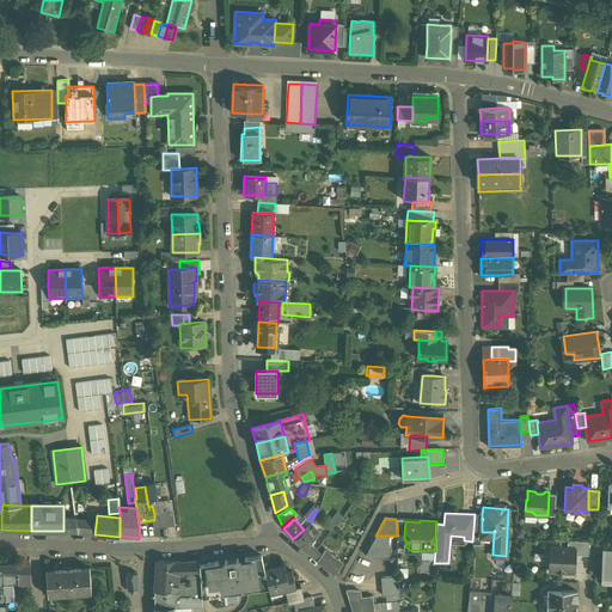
[(318,531),(311,522),(305,528),(314,538),(319,533),(318,531)]
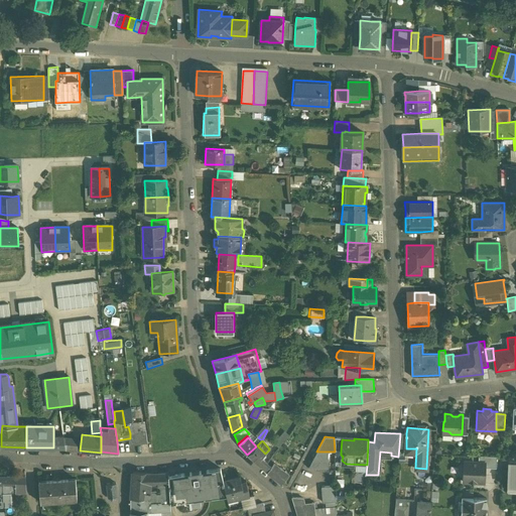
[(265,454),(257,445),(256,446),(247,455),(254,462),(267,472),(271,467),(267,464),(263,461),(263,460),(261,459),(265,454)]
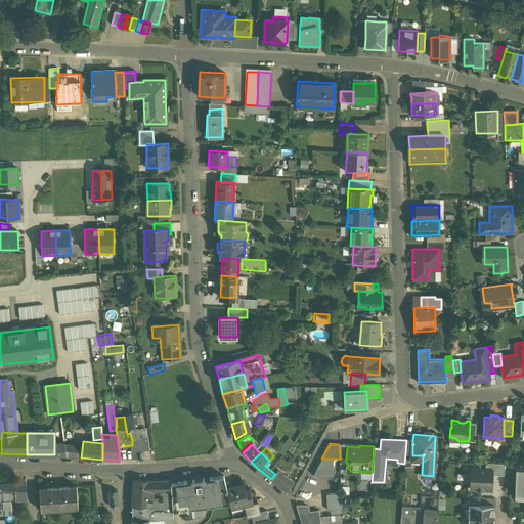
[(333,459),(321,459),(314,476),(333,476),(333,459)]
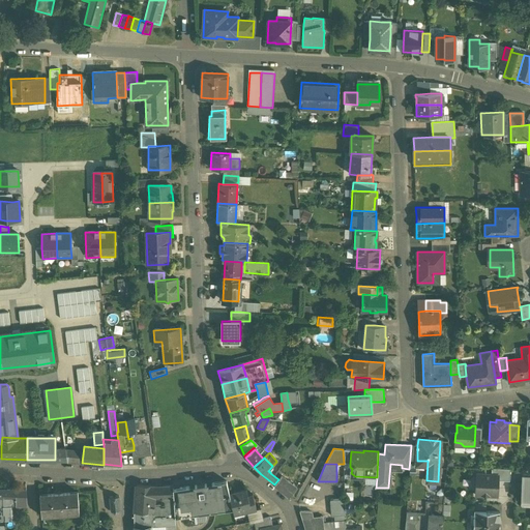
[(510,469),(492,468),(491,474),(498,475),(498,480),(509,480),(510,469)]
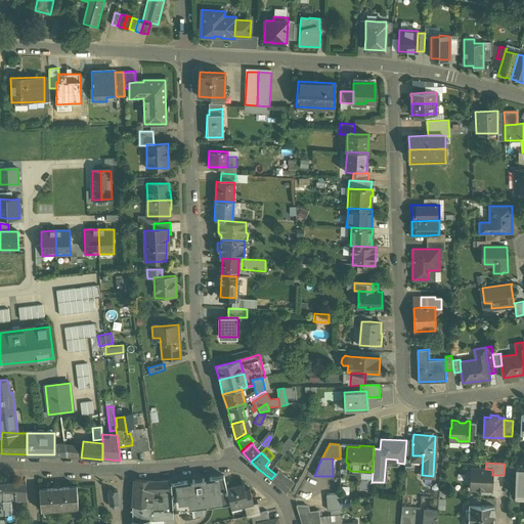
[(299,466),(294,476),(299,478),(304,468),(299,466)]
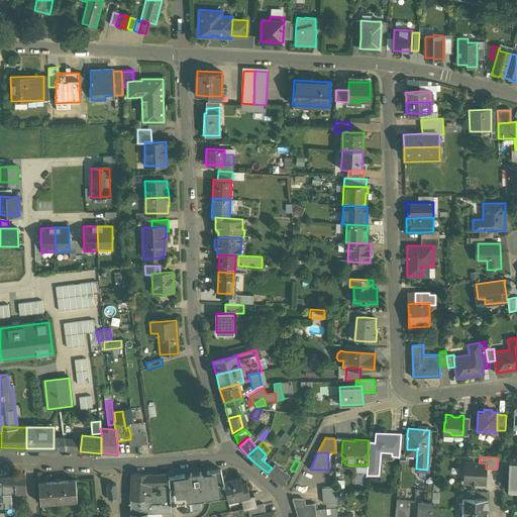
[(289,475),(271,460),(268,464),(272,468),(268,473),(282,485),(289,475)]
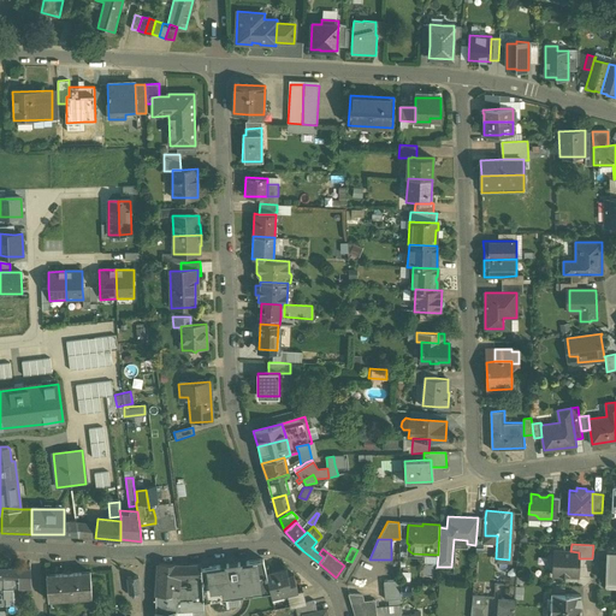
[(570,551),(554,551),(552,575),(573,576),(578,573),(579,558),(579,552),(570,551)]
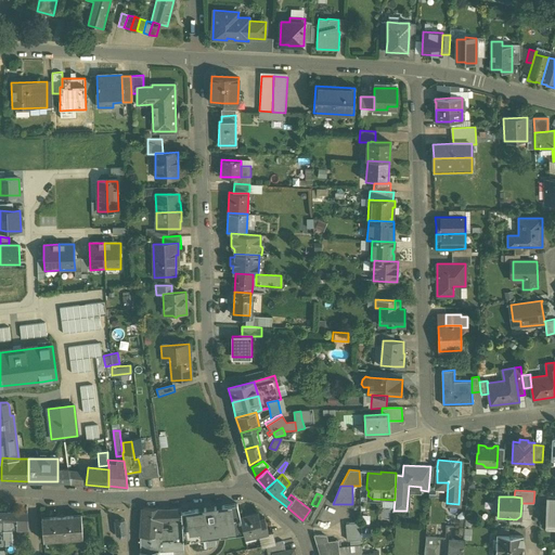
[(554,498),(546,499),(545,525),(554,525),(554,498)]
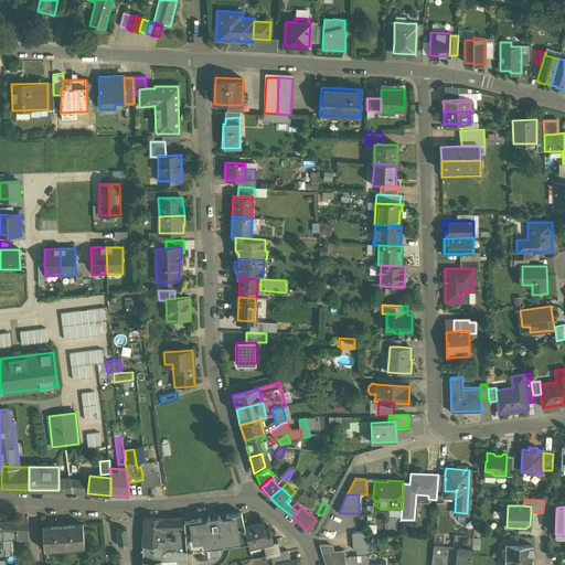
[(210,518),(191,520),(194,551),(206,548),(208,556),(210,556),(209,548),(248,543),(244,526),(242,513),(219,516),(219,519),(210,520),(210,518)]
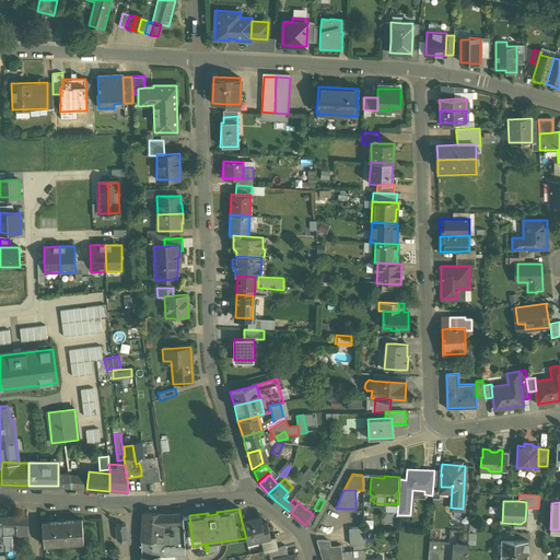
[(164,515),(144,513),(143,523),(163,525),(164,515)]
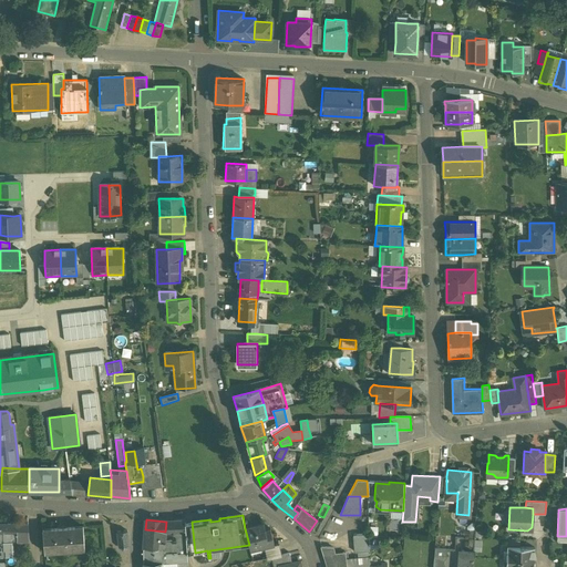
[(185,521),(174,521),(174,532),(178,532),(185,531),(185,523),(185,521)]
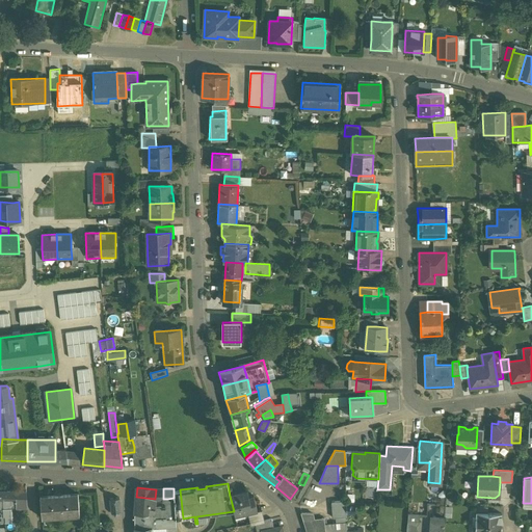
[(177,490),(174,490),(176,519),(176,520),(179,519),(183,519),(180,489),(177,490)]
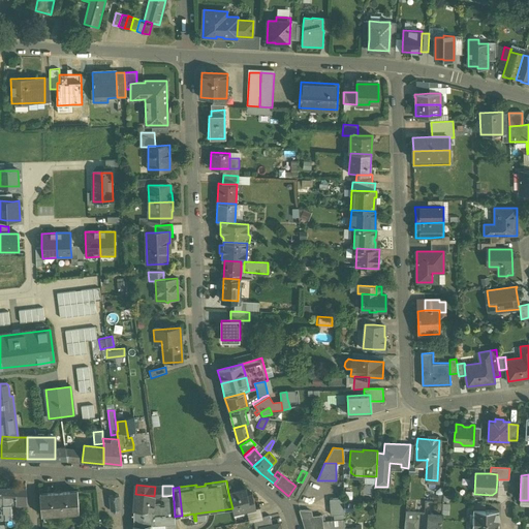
[(16,489),(0,488),(0,498),(2,499),(9,499),(16,499),(16,489)]
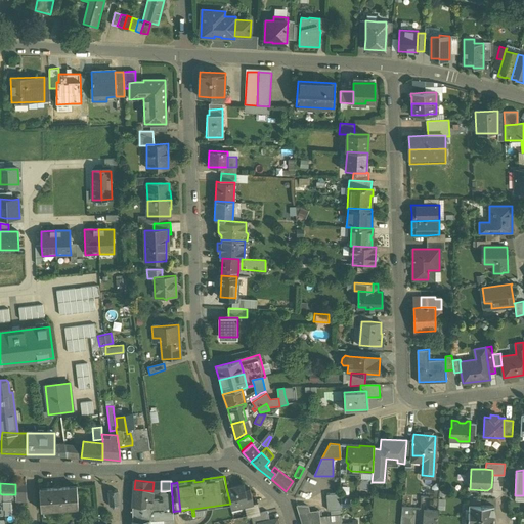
[(244,483),(226,488),(230,504),(231,506),(231,508),(245,505),(253,503),(250,488),(245,489),(244,483)]
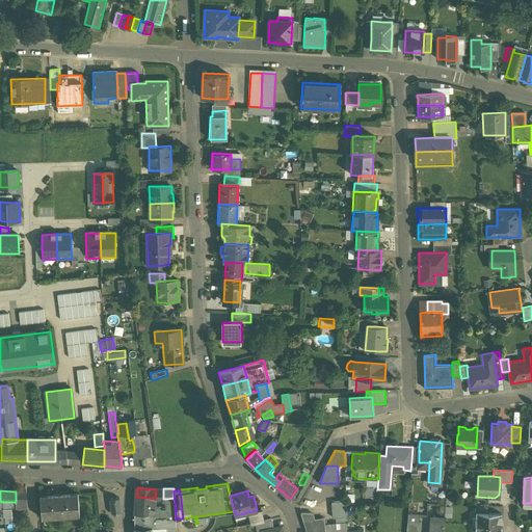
[(26,493),(16,491),(16,502),(16,508),(27,507),(26,493)]
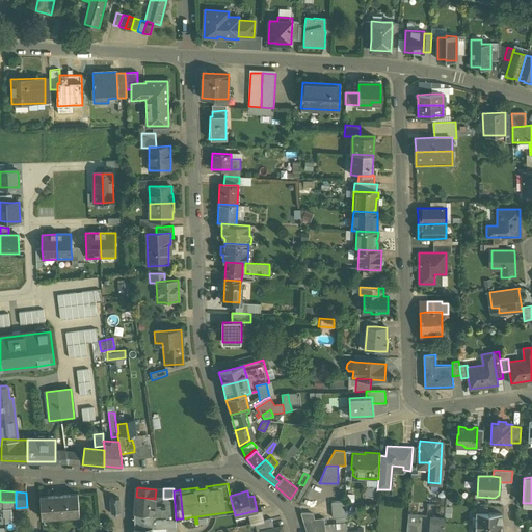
[(78,494),(41,497),(42,519),(79,515),(78,494)]
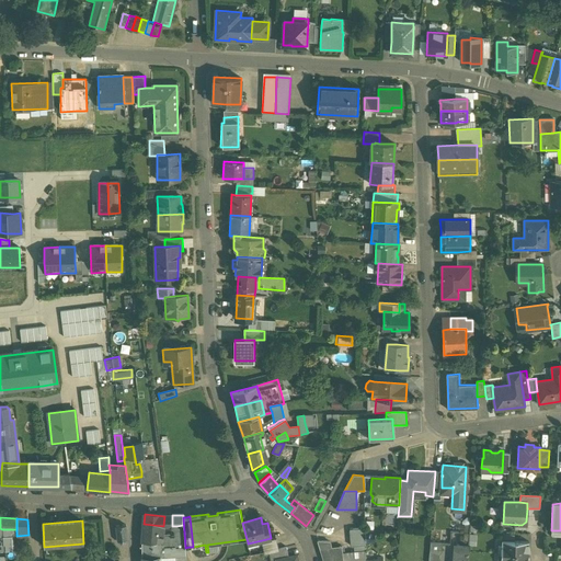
[(163,526),(144,524),(142,534),(151,535),(162,536),(163,526)]
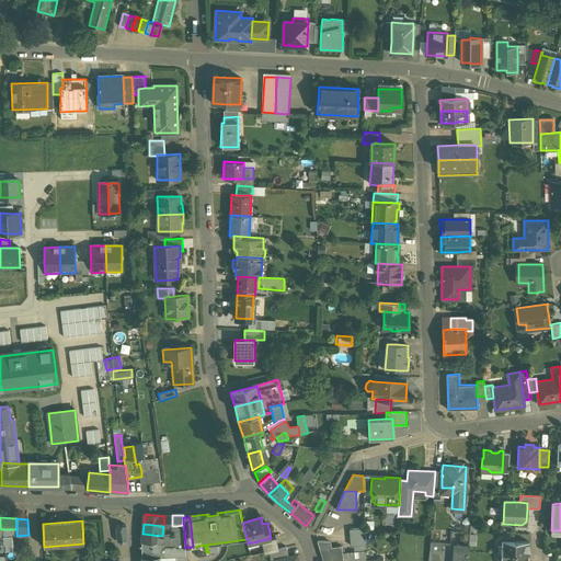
[(126,525),(115,526),(117,541),(121,544),(125,544),(128,540),(126,525)]
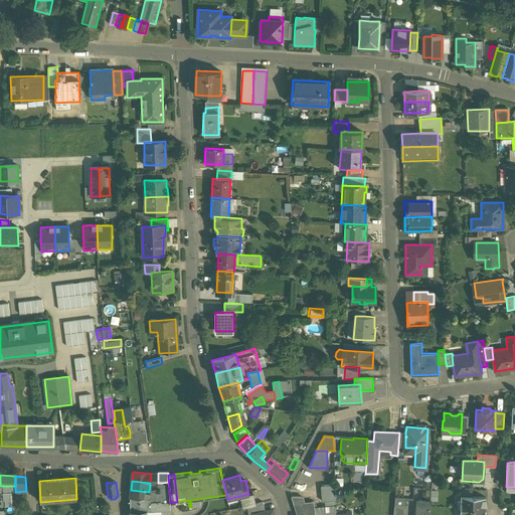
[(154,495),(150,495),(149,501),(161,501),(169,501),(168,482),(162,483),(162,485),(163,494),(154,495)]
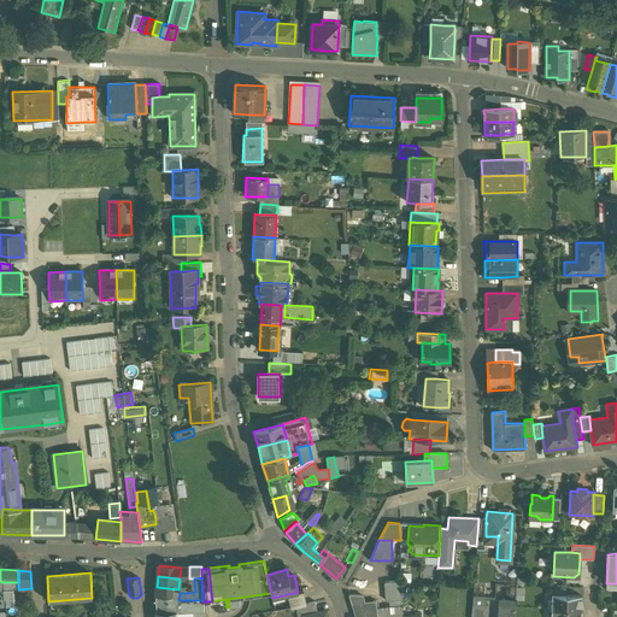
[(401,582),(385,582),(386,601),(389,601),(401,600),(401,594),(401,587),(401,583),(401,582)]
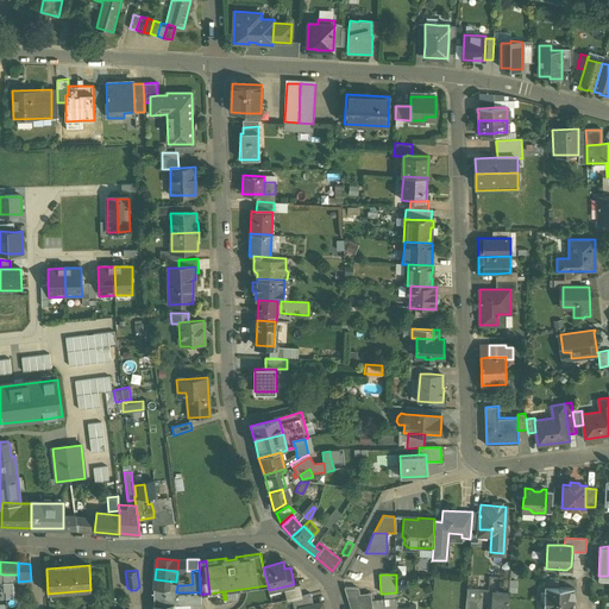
[(294,584),(284,586),(287,600),(292,598),(302,596),(299,583),(294,584)]
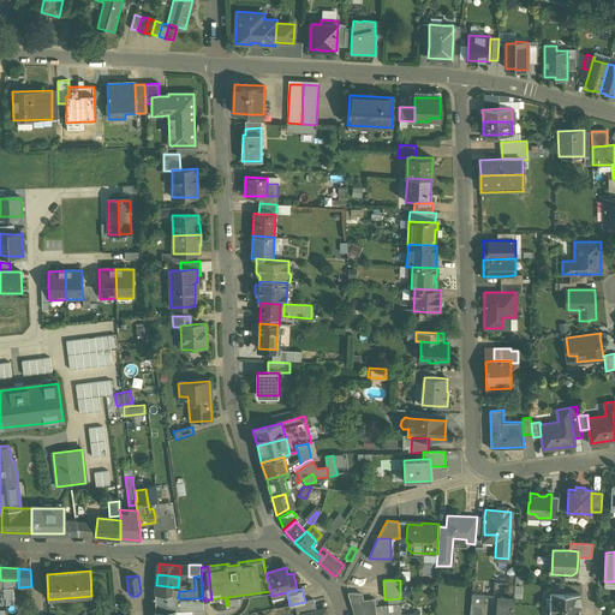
[(563,593),(550,592),(548,614),(578,614),(579,610),(578,610),(578,605),(579,605),(579,593),(563,593)]
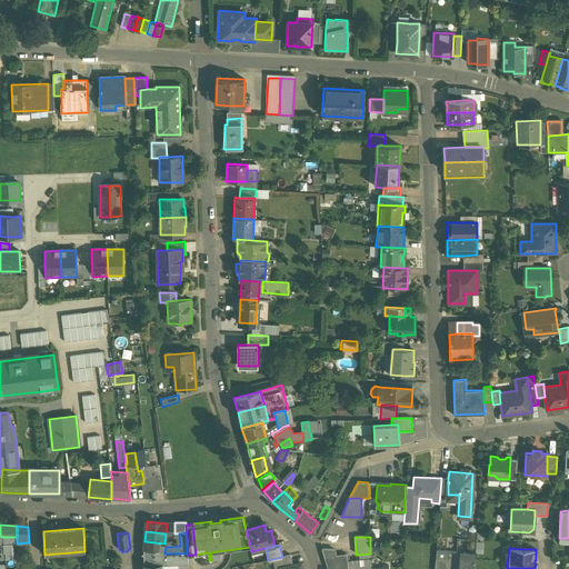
[(155,549),(145,549),(145,565),(162,563),(163,563),(163,555),(160,555),(159,549),(155,549)]
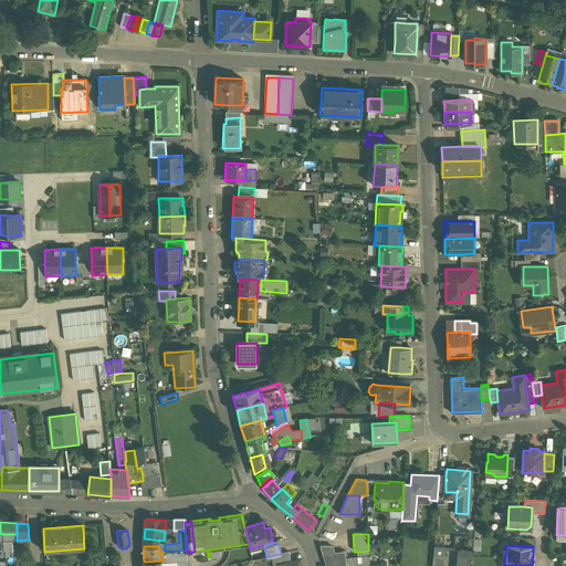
[(473,551),(462,549),(460,565),(471,565),(472,565),(473,551)]
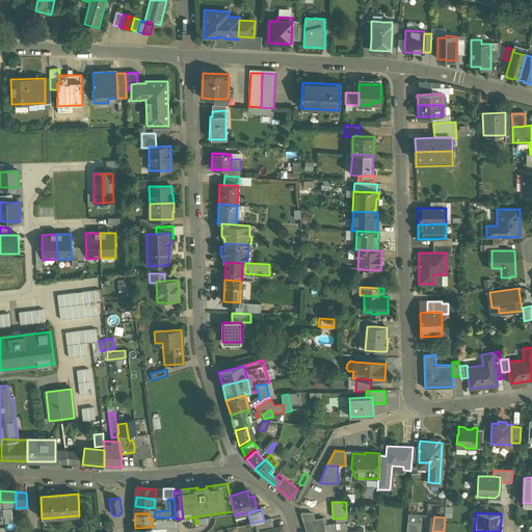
[(166,517),(154,517),(153,519),(153,527),(166,526),(176,526),(176,520),(176,519),(166,519),(166,517)]
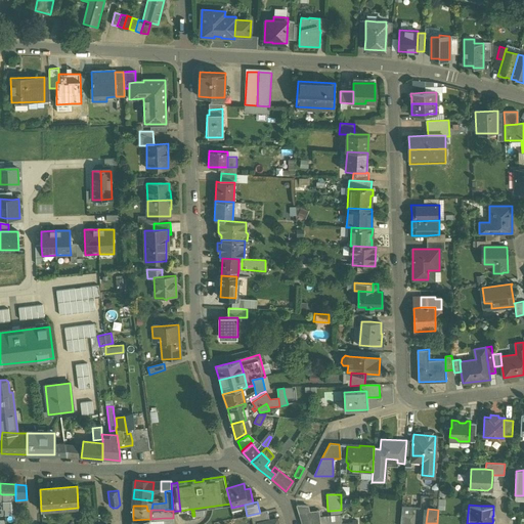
[(309,511),(298,513),(302,523),(317,523),(320,523),(319,518),(318,510),(309,511)]
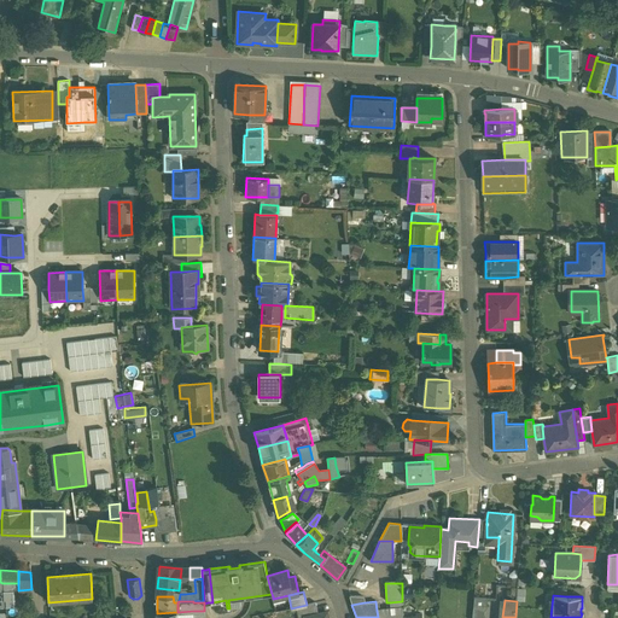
[(307,605),(296,607),(297,617),(298,617),(305,617),(318,613),(315,602),(307,605)]
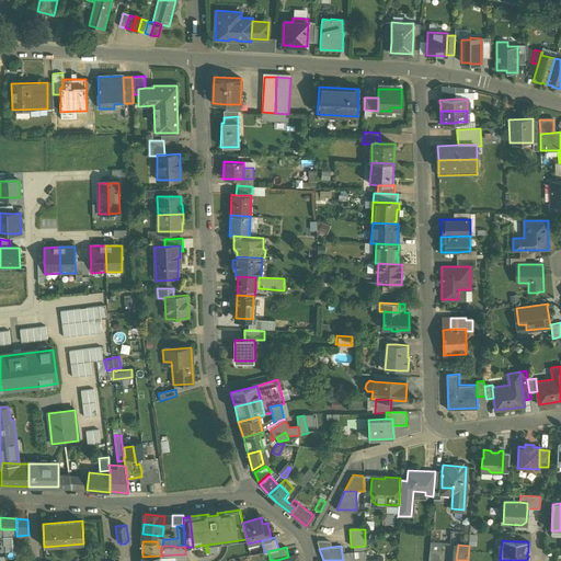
[(354,552),(342,554),(343,560),(365,560),(366,560),(365,551),(354,552)]
